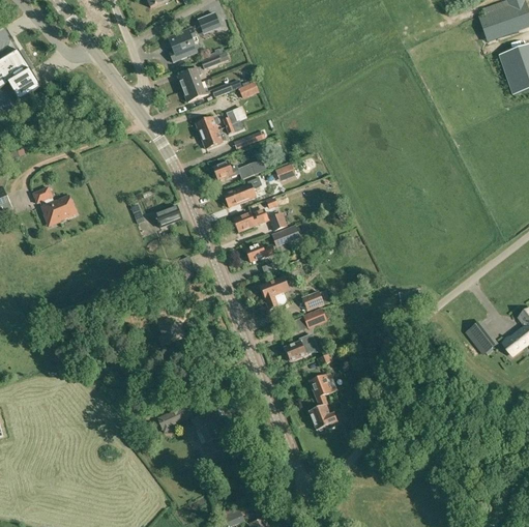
[(477,15),(486,40),(528,25),(528,11),(525,0),(507,0),(508,3),(477,15)]
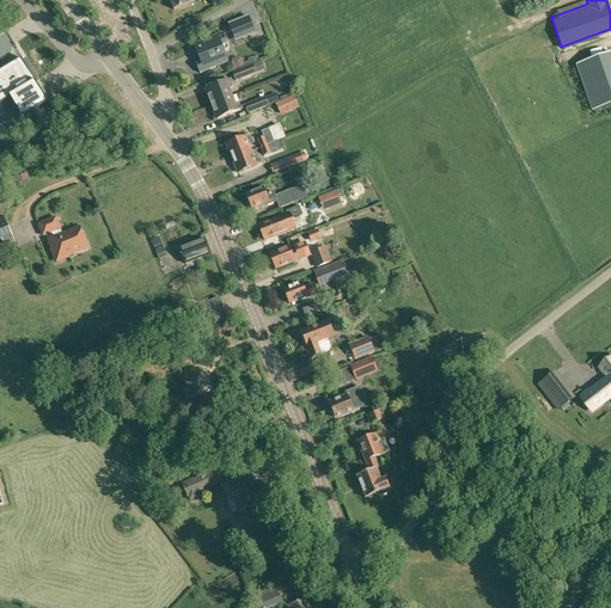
[(232,30),(234,38),(246,34),(243,26),(252,23),(248,12),(238,17),(228,20),(232,30)]
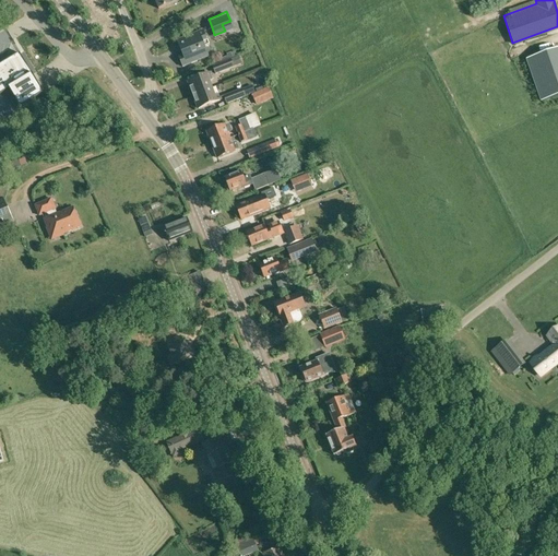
[(177,54),(181,63),(208,52),(203,43),(208,42),(202,27),(176,38),(181,51),(177,54)]
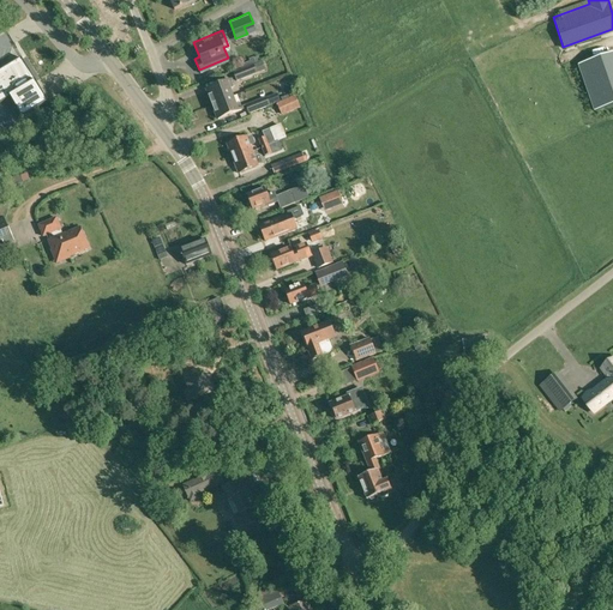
[(612,103),(612,60),(611,54),(577,66),(593,110),(612,103)]
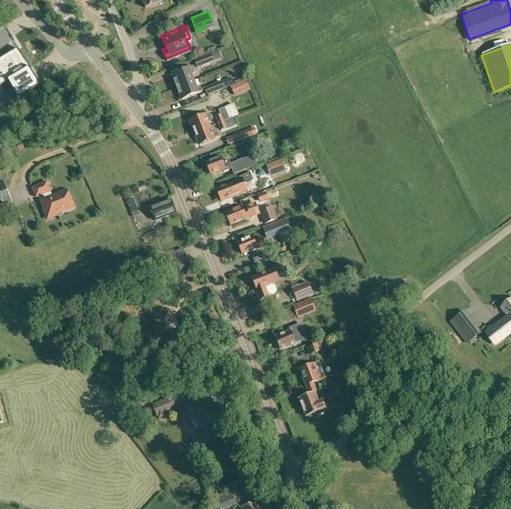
[(17,46),(0,55),(0,82),(7,78),(18,95),(39,82),(17,46)]
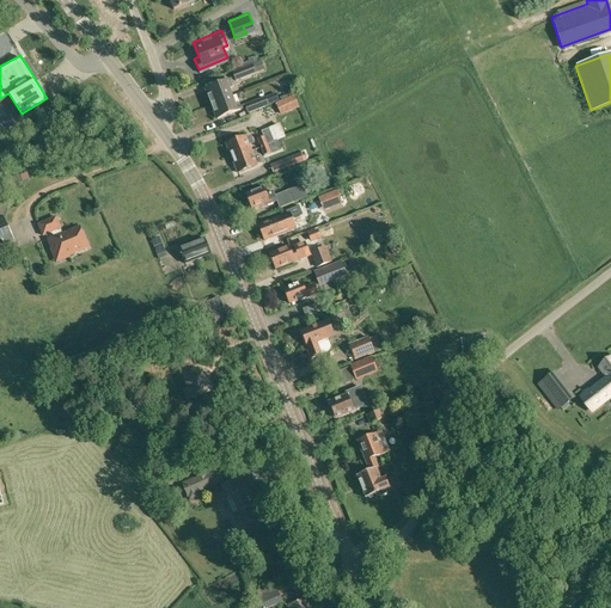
[(231,69),(234,78),(256,71),(256,69),(264,66),(261,59),(252,62),(252,61),(231,69)]
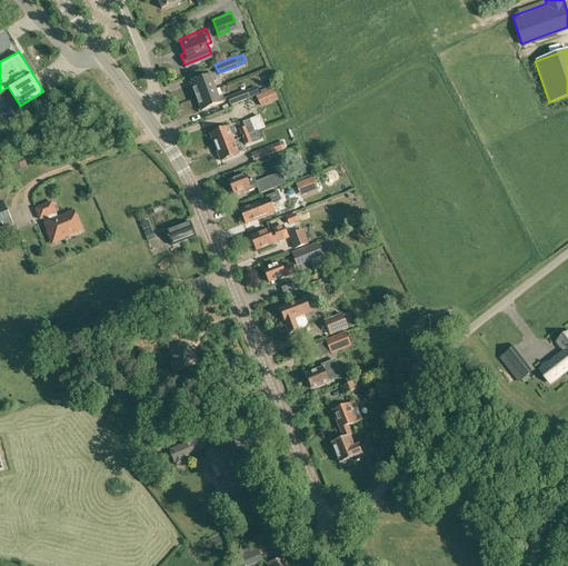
[(190,80),(196,93),(215,87),(211,79),(216,78),(213,72),(213,71),(190,80)]
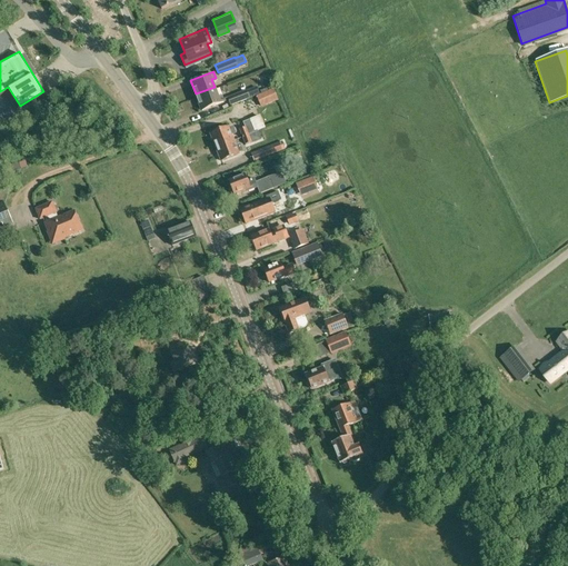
[(259,102),(277,96),(273,86),(255,93),(259,102)]
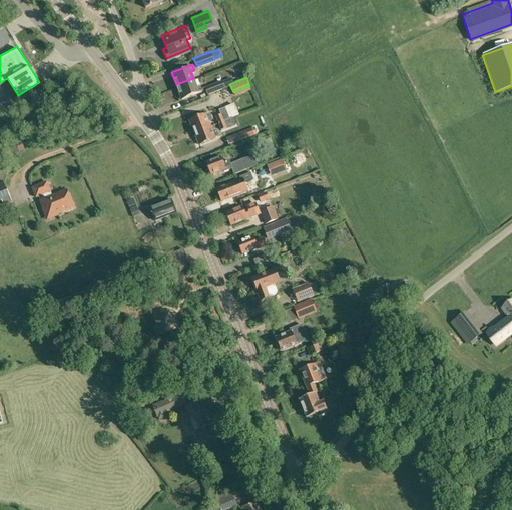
[(193,78),(176,84),(180,97),(201,89),(201,87),(200,88),(199,83),(195,85),(193,78)]
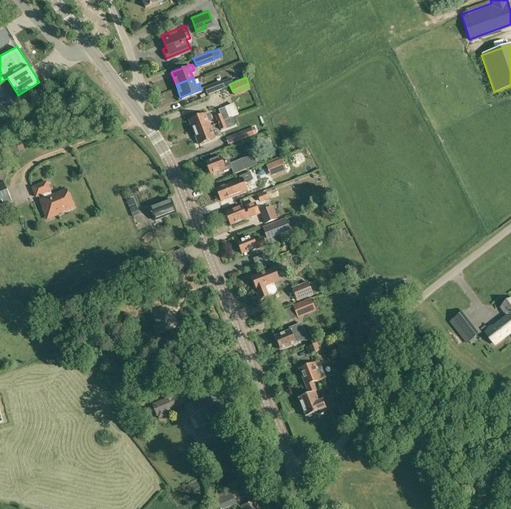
[(204,85),(206,92),(224,86),(221,78),(204,85)]
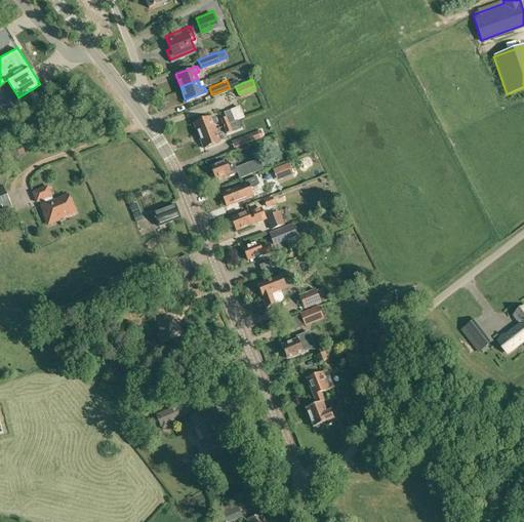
[(223,123),(229,121),(237,118),(233,107),(224,110),(225,115),(219,117),(223,123)]
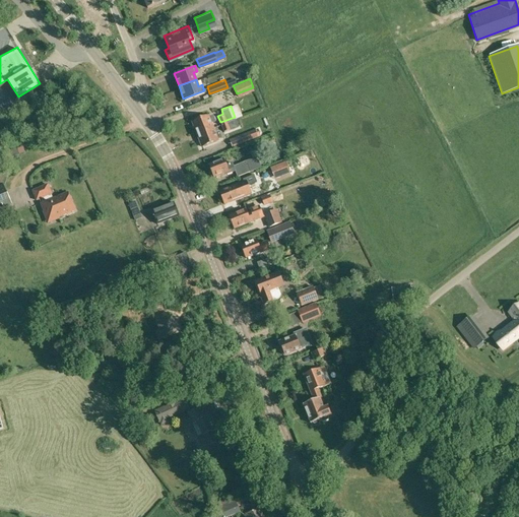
[(194,127),(196,132),(213,125),(211,120),(214,119),(212,113),(208,114),(208,113),(191,120),(192,122),(191,123),(193,127),(194,127)]
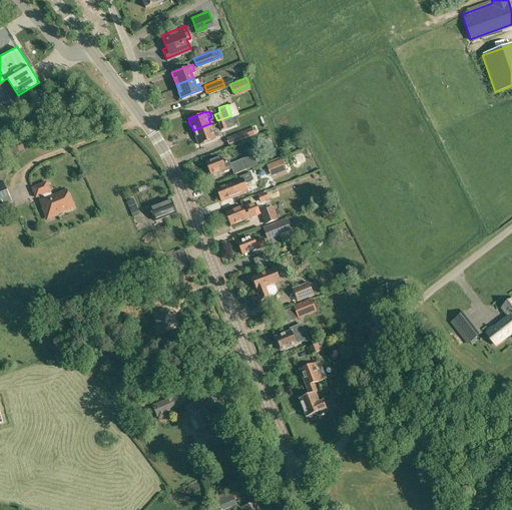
[(217,120),(220,127),(226,125),(223,118),(217,120)]
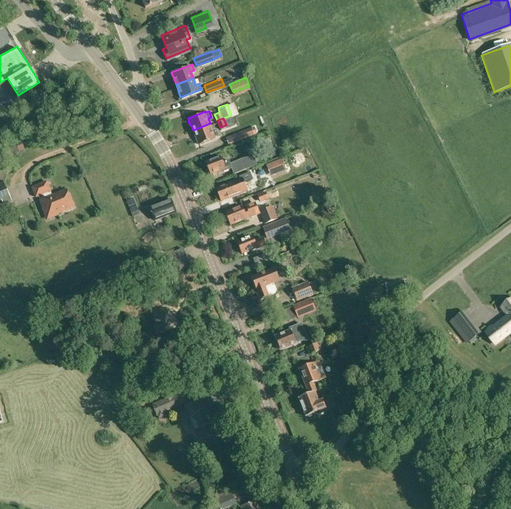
[(210,123),(193,130),(195,136),(195,137),(196,141),(197,141),(198,142),(214,135),(217,133),(215,127),(212,129),(210,123)]
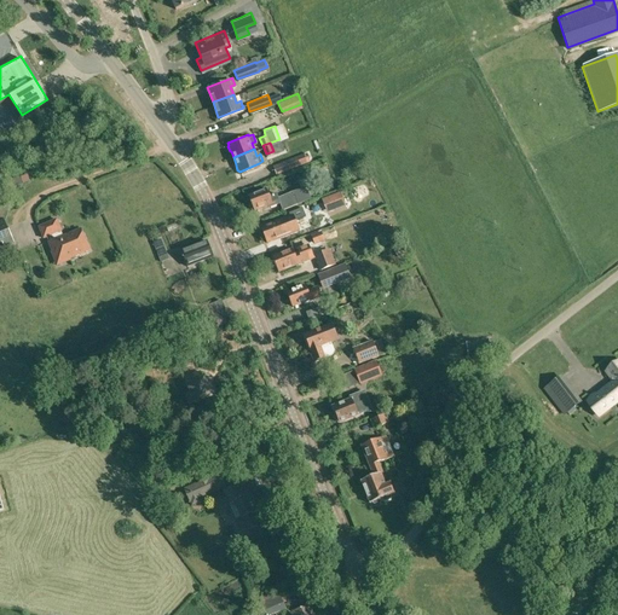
[(272,163),(276,173),(310,160),(306,151),(272,163)]
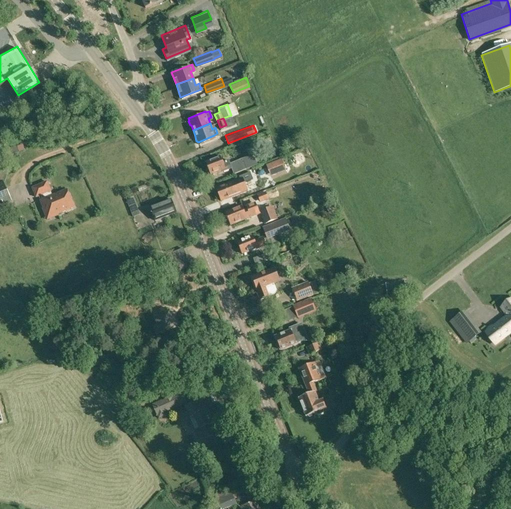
[(4,147),(7,156),(19,153),(17,143),(4,147)]
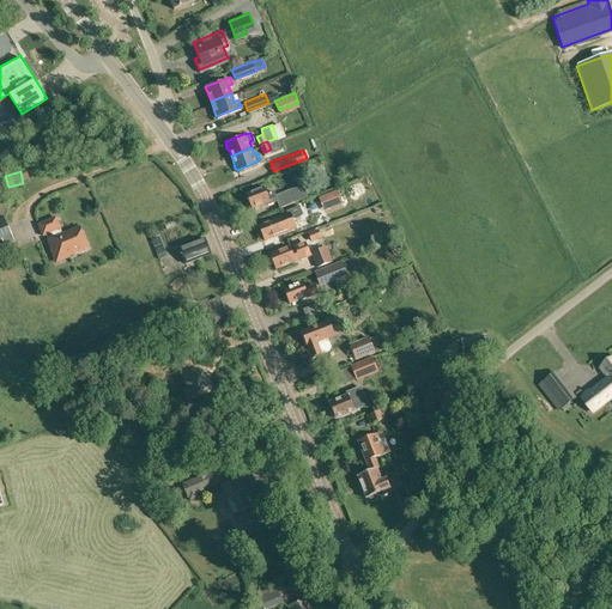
[(277,199),(279,206),(306,195),(302,187),(291,192),(290,187),(274,193),(273,189),(266,192),(262,184),(246,192),(250,206),(258,203),(259,205),(277,199)]
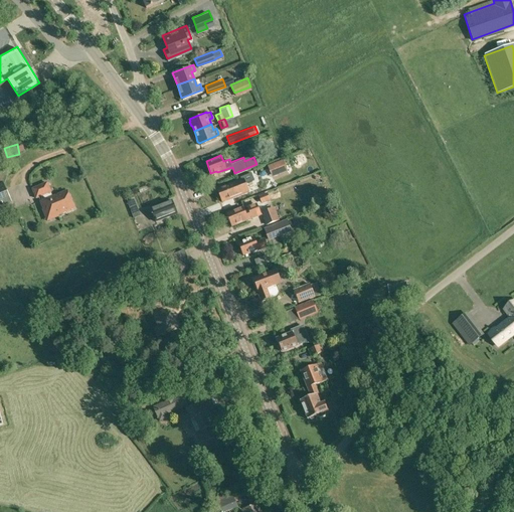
[(217,187),(222,199),(247,189),(243,177),(217,187)]
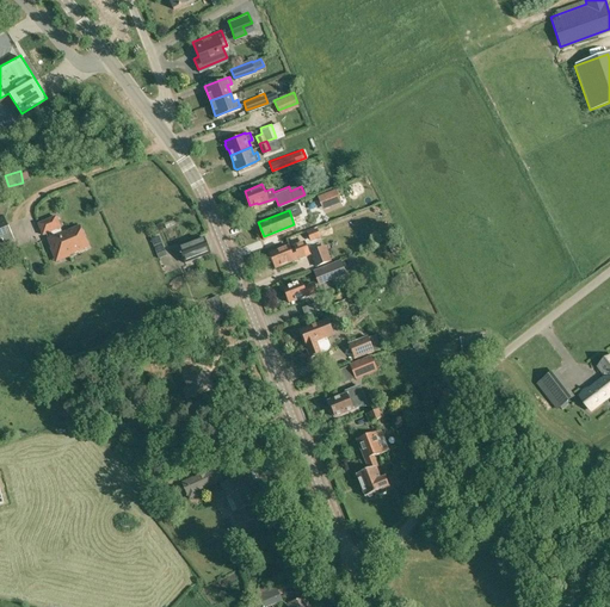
[(0,235),(1,240),(12,236),(2,214),(0,215),(0,235)]
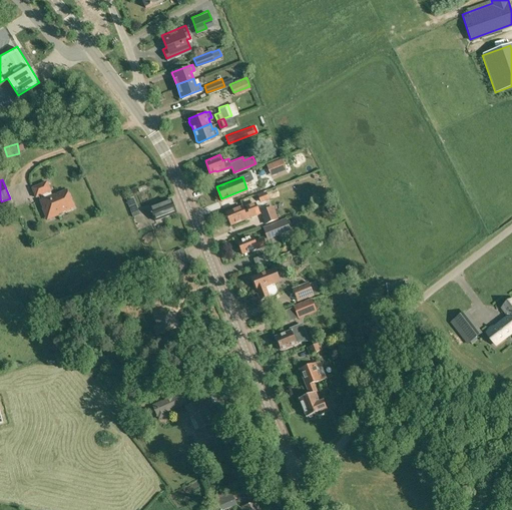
[(39,199),(47,217),(57,213),(56,212),(73,204),(66,187),(51,194),(49,189),(50,189),(46,180),(31,186),(35,195),(41,192),(43,197),(39,199)]
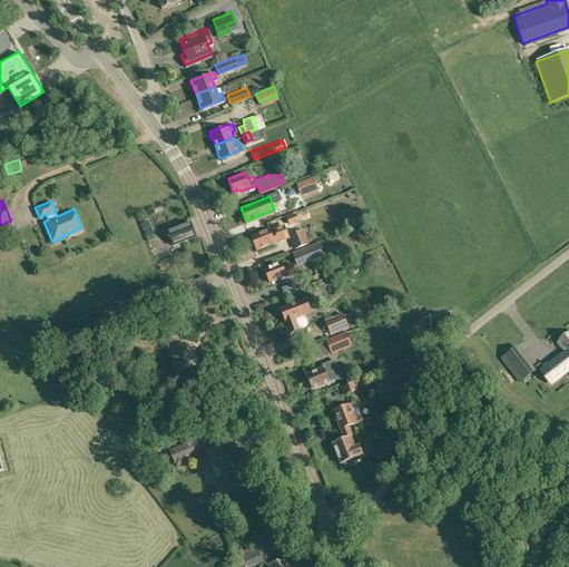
[(301,217),(290,220),(292,227),(303,224),(301,217)]
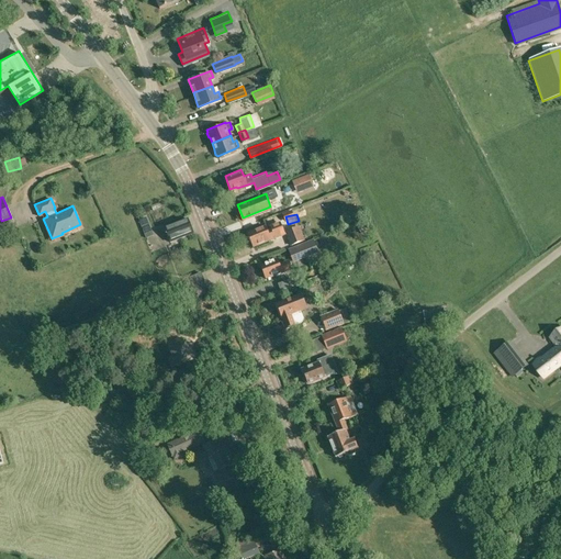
[(148,224),(145,215),(137,217),(141,227),(148,224)]
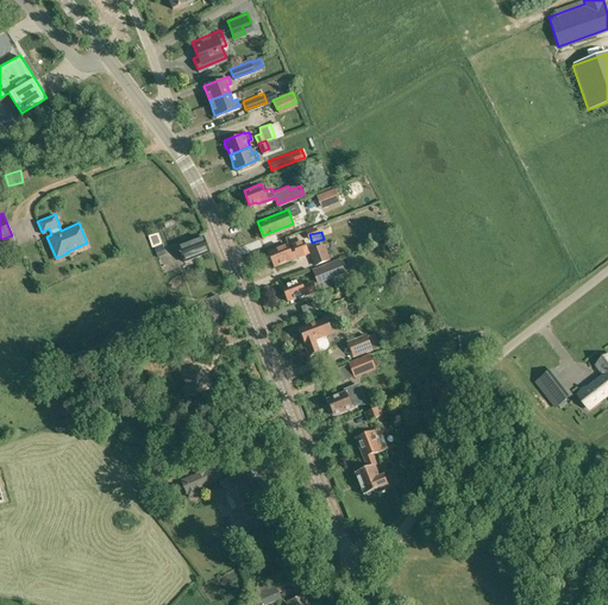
[(177,244),(183,260),(192,257),(208,250),(202,234),(185,240),(182,241),(181,243),(177,244)]
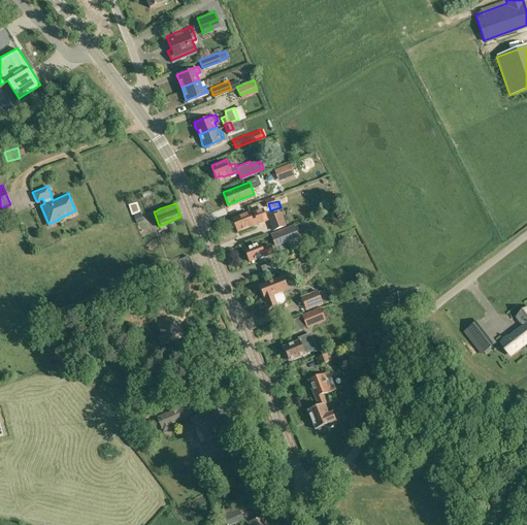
[(334,209),(338,217),(342,214),(339,207),(334,209)]
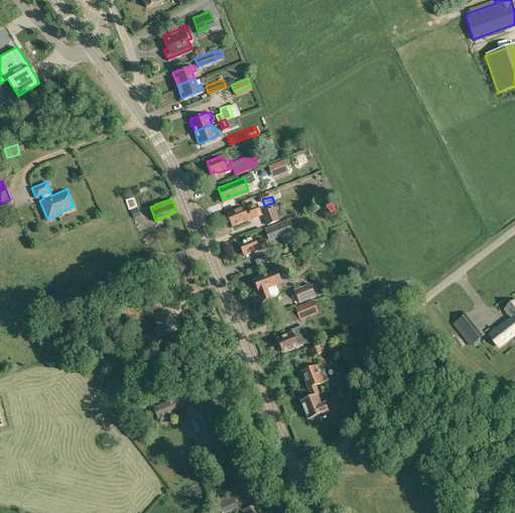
[(227,212),(232,224),(251,217),(261,213),(260,211),(258,205),(245,210),(243,206),(227,212)]
